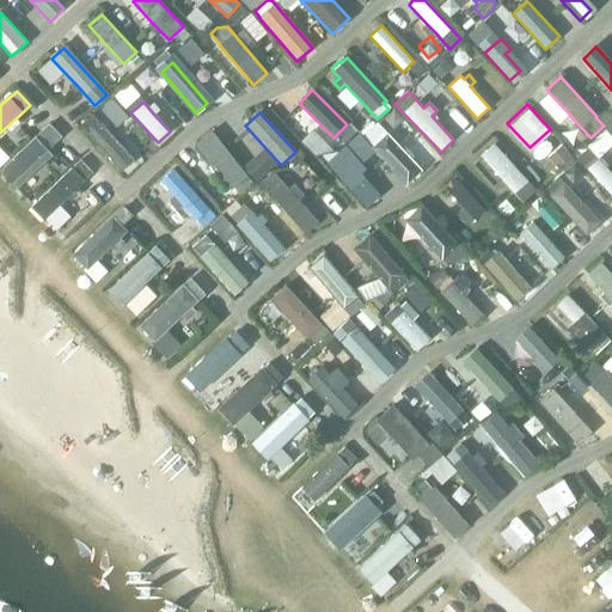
[(122,171),(134,160),(92,114),(80,126),(122,171)]
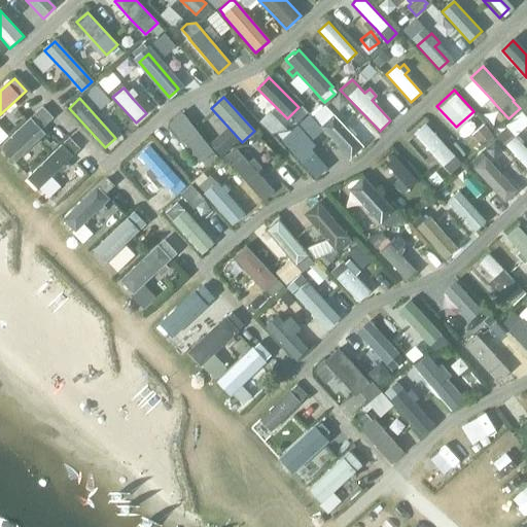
[(267,126),(278,118),(271,108),(259,115),(267,126)]
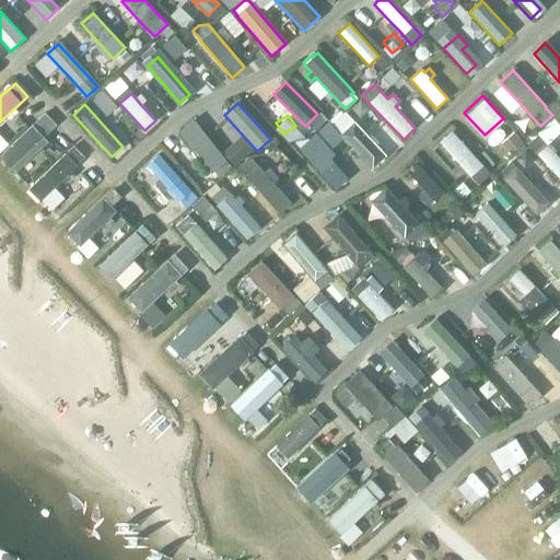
[(194,120),(178,131),(190,147),(188,148),(205,167),(206,166),(211,173),(213,171),(219,177),(231,167),(194,120)]
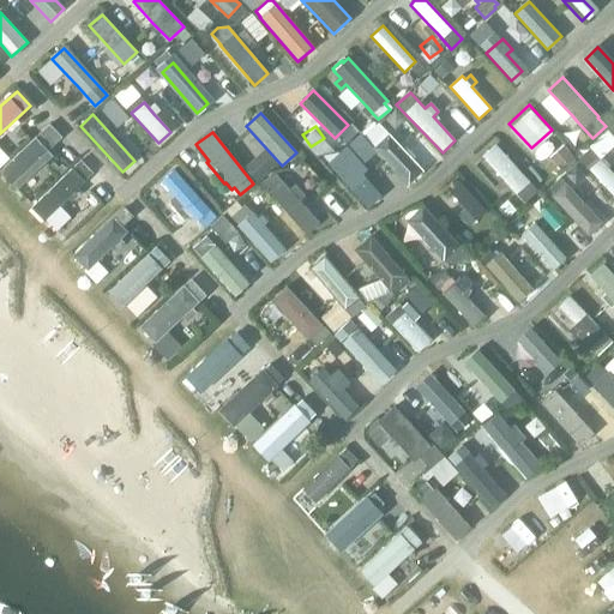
[(423,170),(389,133),(386,136),(375,145),(374,148),(409,185),(423,170)]
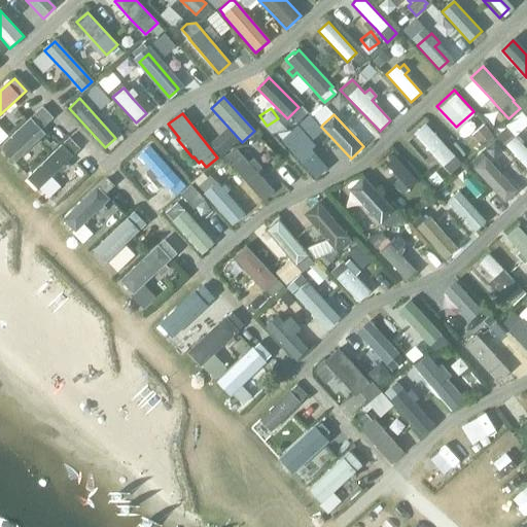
[(34,136),(41,129),(31,118),(0,146),(4,153),(10,157),(29,141),(34,136)]
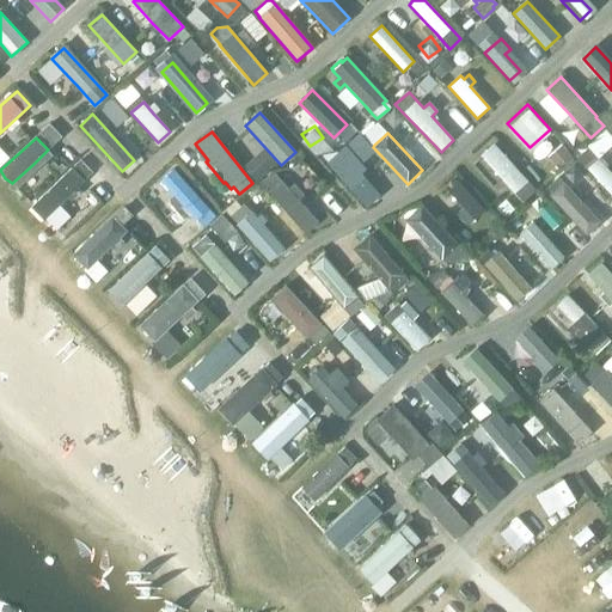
[(544,152),(555,165),(570,154),(560,140),(544,152)]
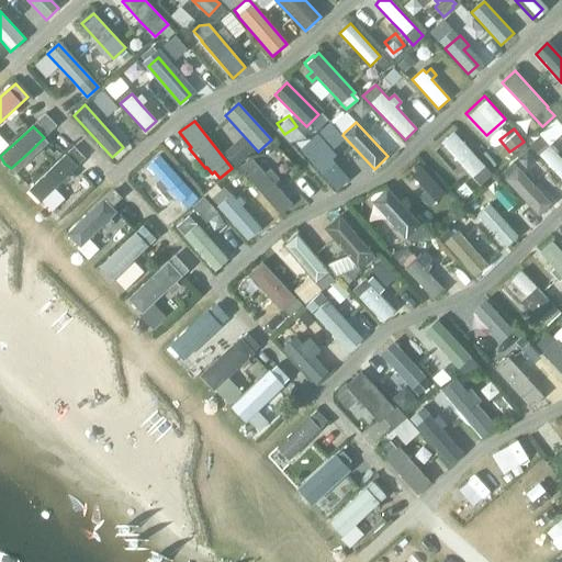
[(453,132),(441,143),(481,187),(493,175),(453,132)]
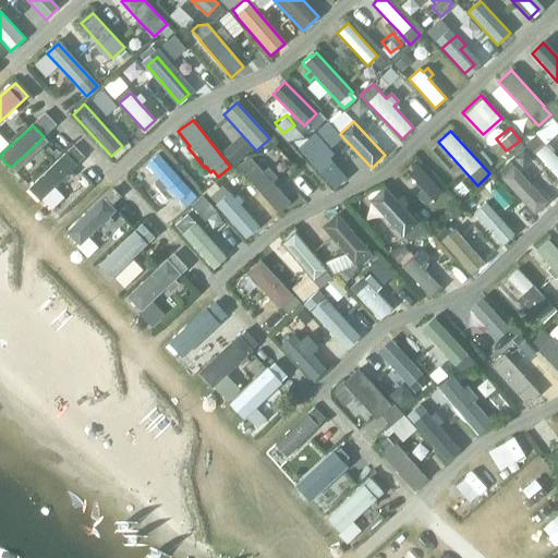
[(541,136),(530,146),(536,153),(546,143),(541,136)]
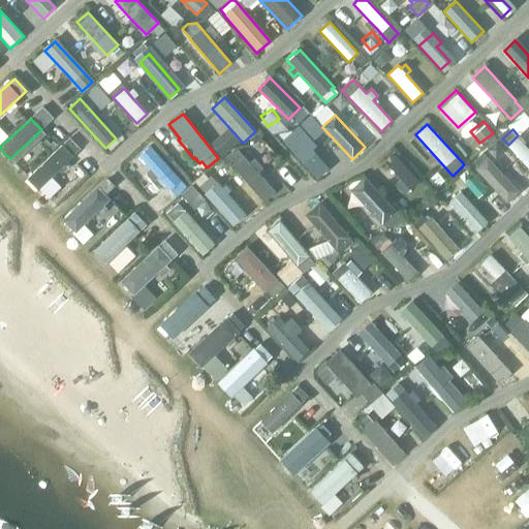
[(317,179),(328,169),(311,151),(316,147),(307,135),(302,139),(301,138),(290,148),(317,179)]
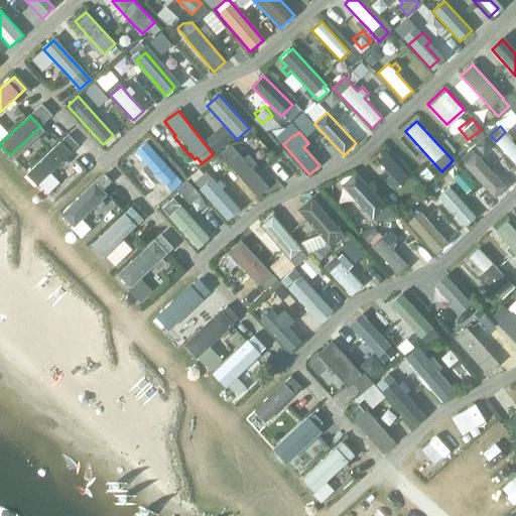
[(78,145),(68,134),(26,174),(36,185),(38,184),(50,173),(56,166),(62,161),(72,152),(71,152),(78,145)]
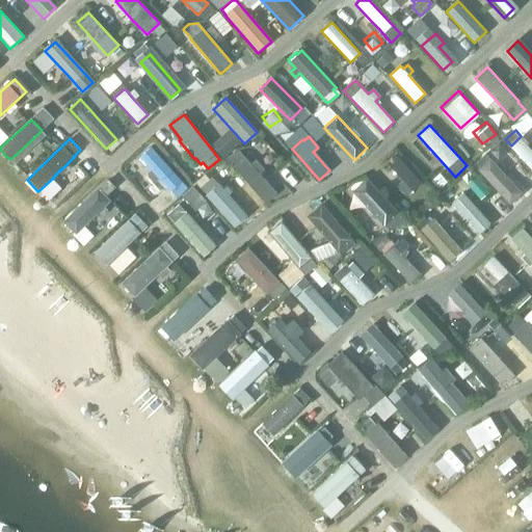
[(139,157),(151,169),(159,179),(177,197),(187,188),(151,147),(139,157)]
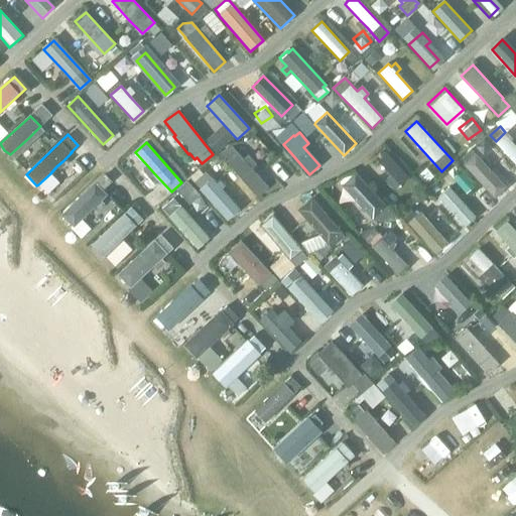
[(258,198),(268,187),(251,168),(256,164),(248,154),(243,159),(231,146),(219,153),(258,198)]
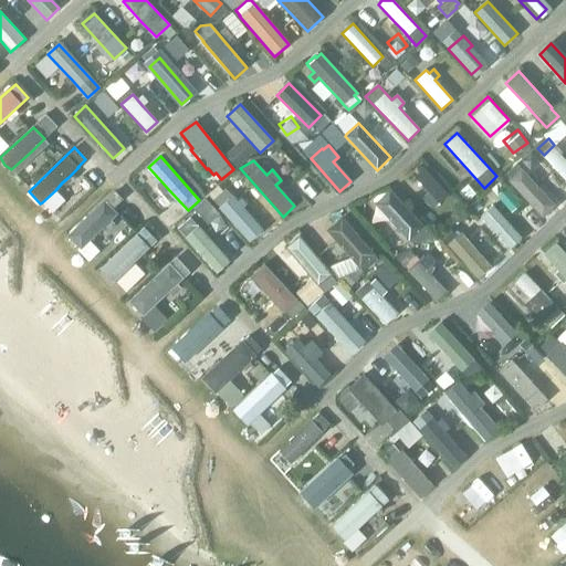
[(543,218),(555,206),(516,164),(504,175),(543,218)]
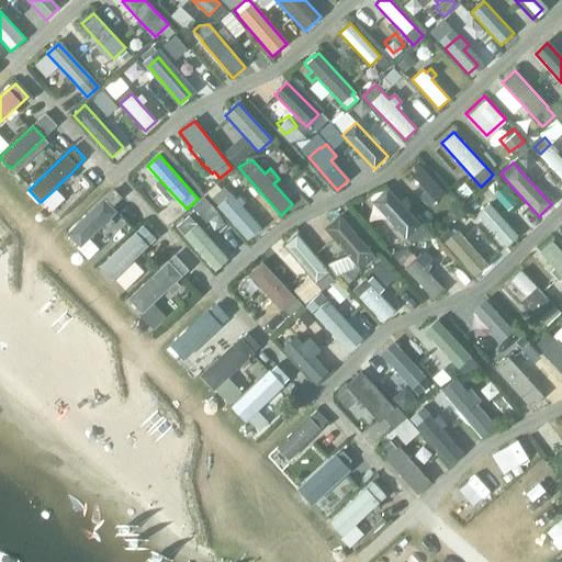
[(420,167),(412,176),(426,190),(420,194),(430,205),(436,201),(436,202),(446,193),(420,167)]
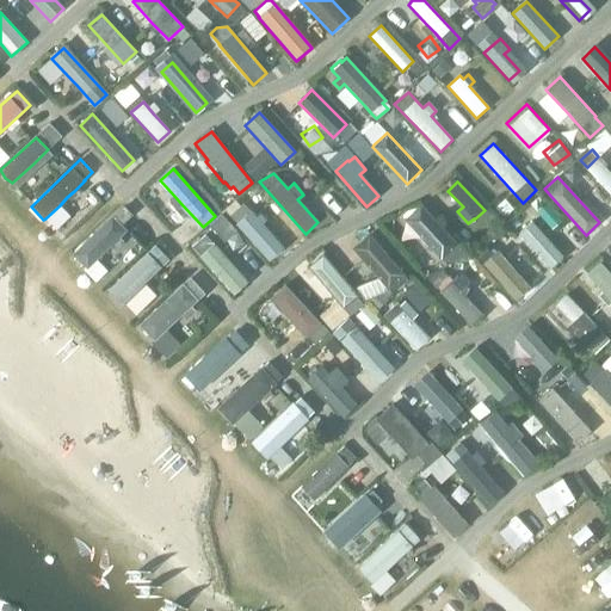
[(541,196),(530,205),(536,211),(547,202),(541,196)]
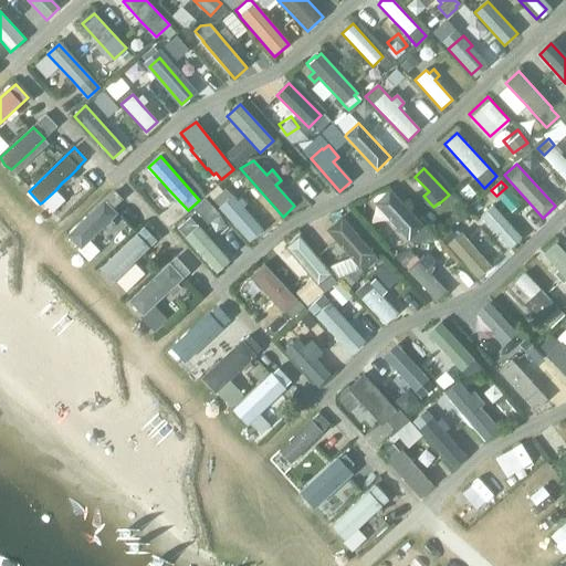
[(250,241),(263,229),(243,207),(238,201),(232,195),(232,196),(226,188),(212,200),(250,241)]
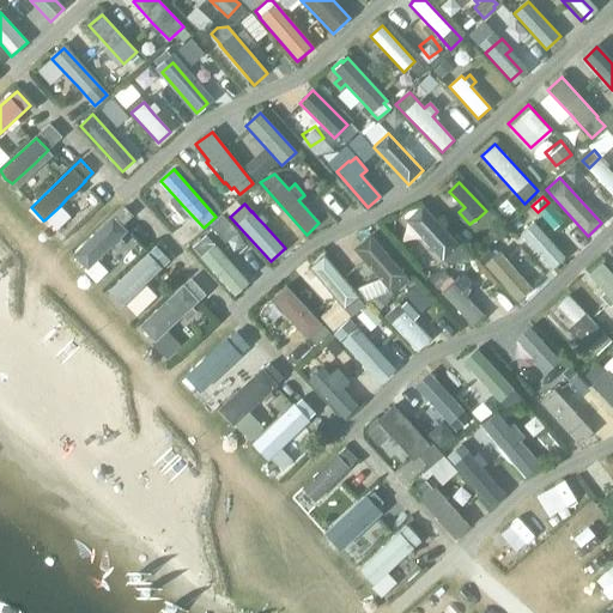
[(423,205),(406,220),(443,262),(444,261),(448,266),(468,258),(459,248),(460,247),(423,205)]
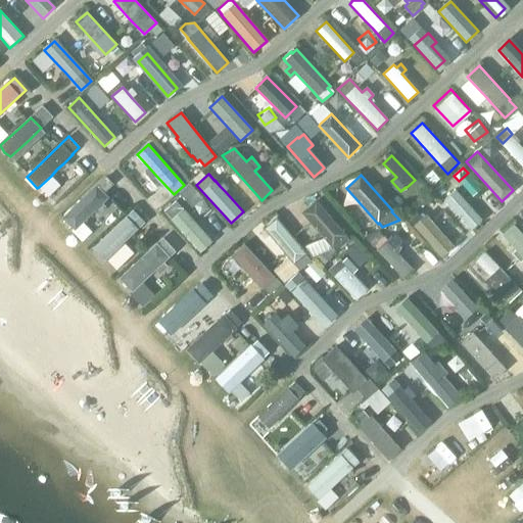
[(74,230),(94,210),(102,203),(108,197),(104,193),(113,184),(106,177),(97,186),(96,185),(61,218),(74,230)]
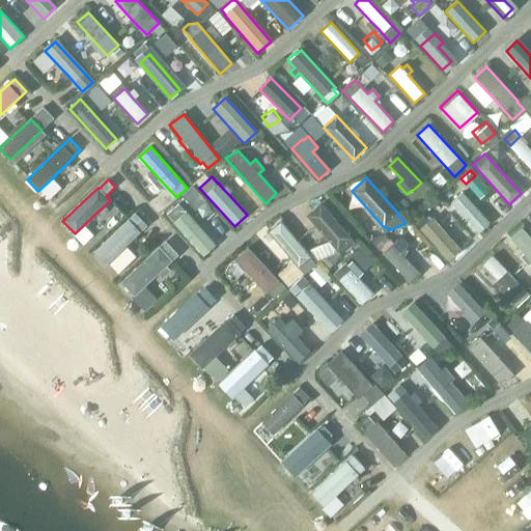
[(478,233),(490,223),(463,193),(451,203),(478,233)]
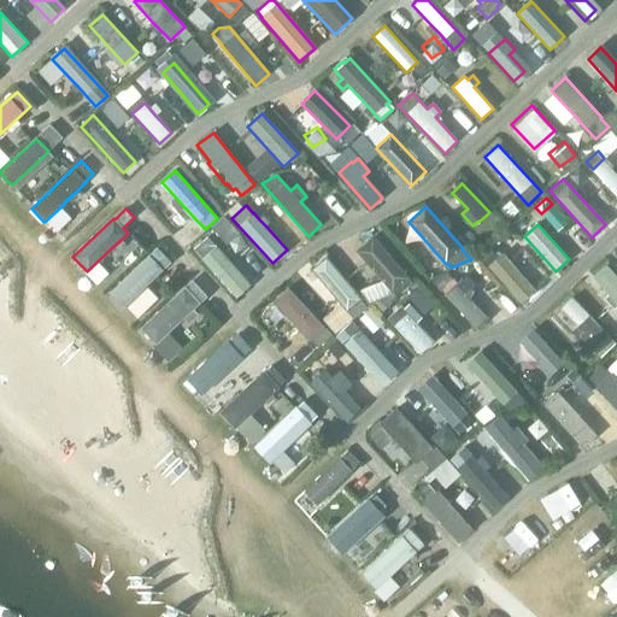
[(372,236),(356,251),(392,293),(393,293),(397,297),(412,283),(407,280),(410,278),(372,236)]
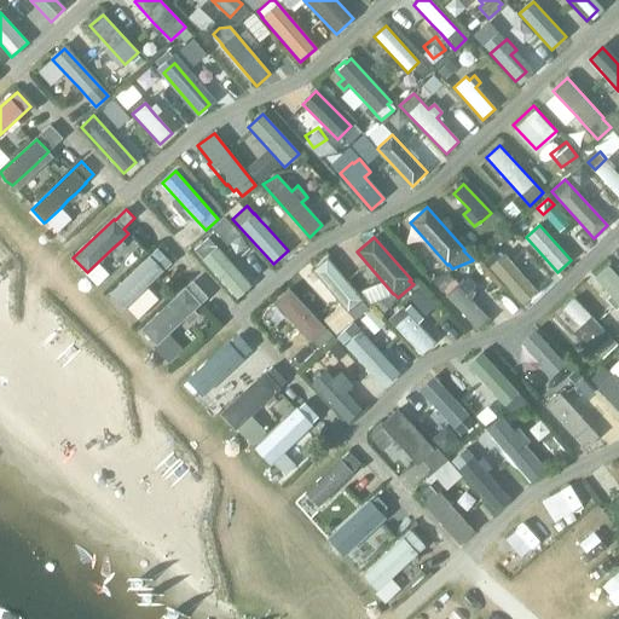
[(237,299),(252,287),(217,247),(202,259),(237,299)]
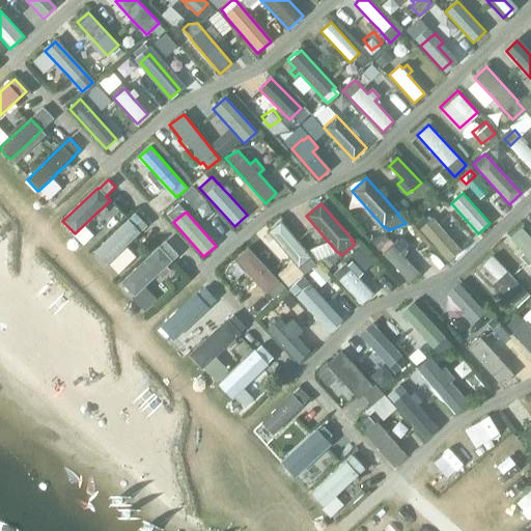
[(107,263),(147,226),(135,214),(95,252),(107,263)]
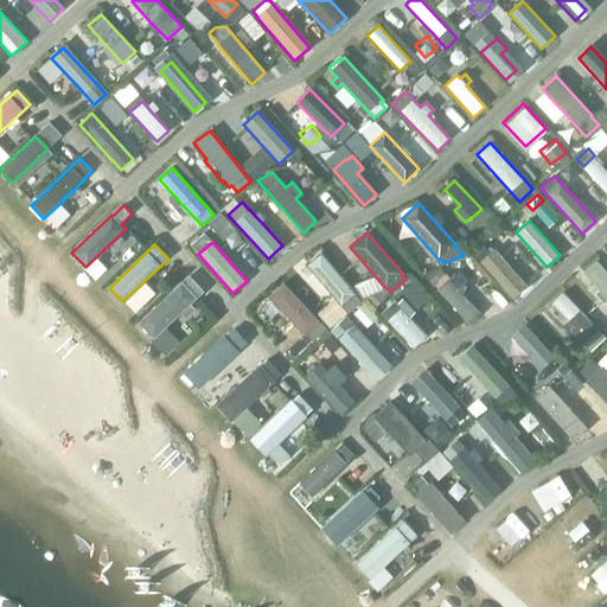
[(479,244),(471,251),(479,262),(487,254),(479,244)]
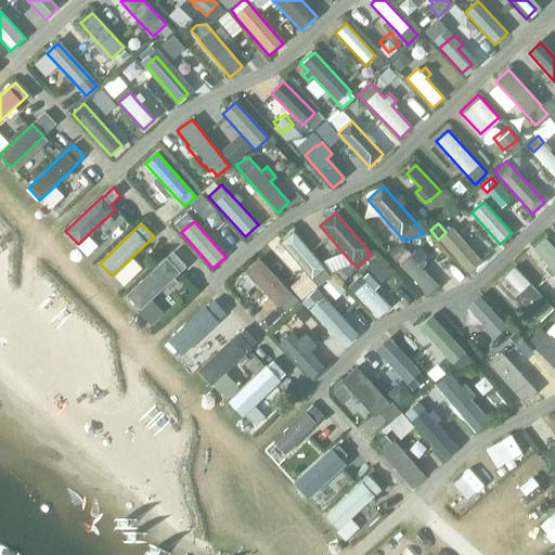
[(482,261),(452,228),(438,240),(468,273),(482,261)]
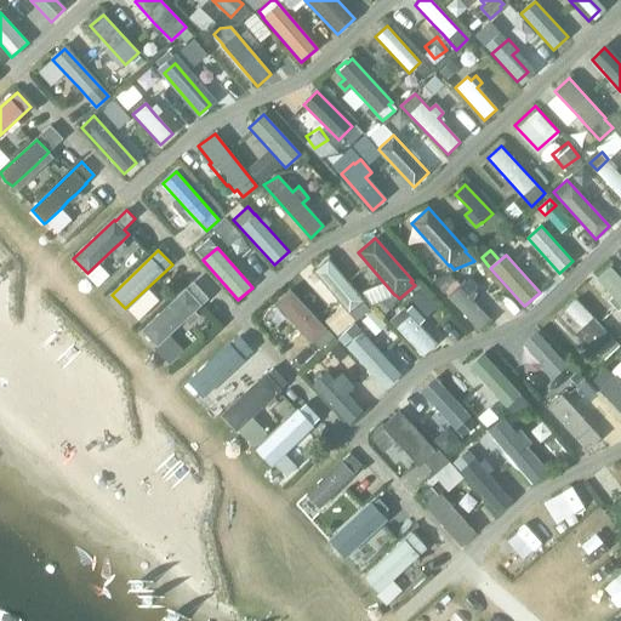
[(363,302),(328,257),(313,271),(349,314),(349,313),(355,320),(369,309),(363,302)]
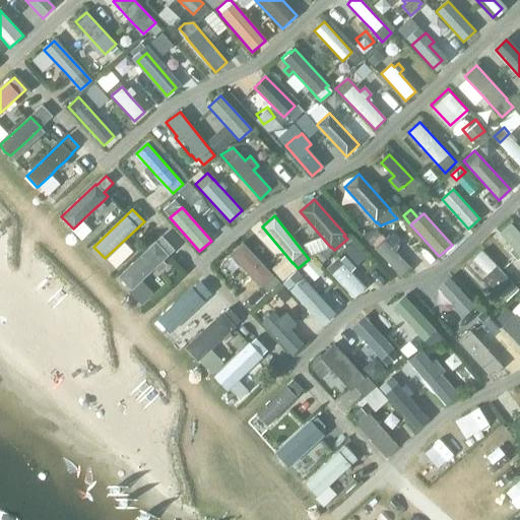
[(519,233),(511,223),(499,234),(513,249),(510,252),(517,260),(519,257),(519,233)]
